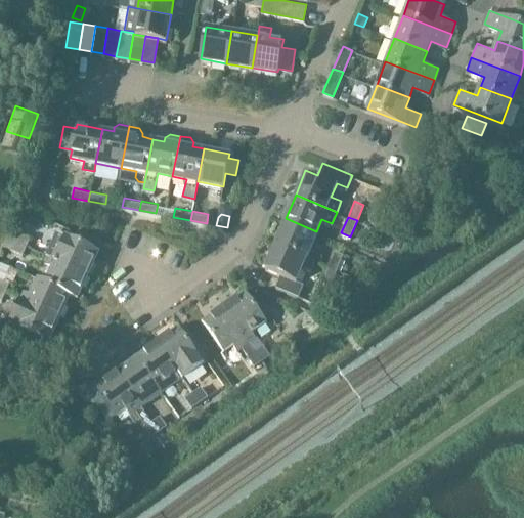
[(306,255),(316,231),(286,218),(275,243),(306,256),(306,255)]
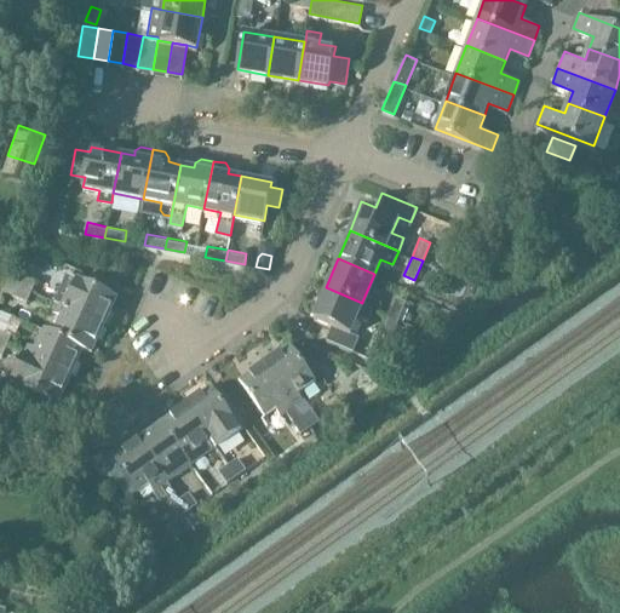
[(10,279),(32,288),(36,279),(23,271),(22,274),(15,270),(10,279)]
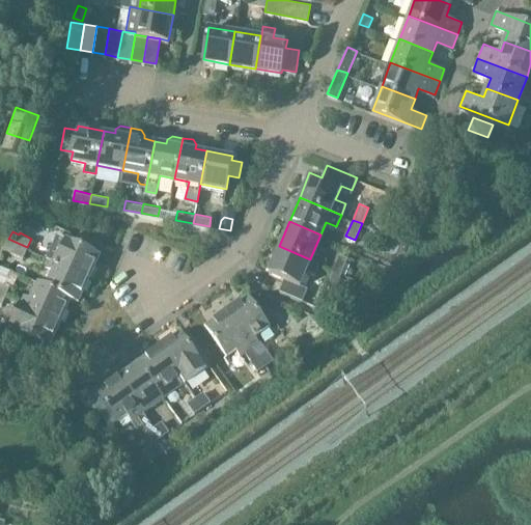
[(57,232),(47,256),(49,257),(88,276),(100,252),(103,254),(103,253),(57,232)]
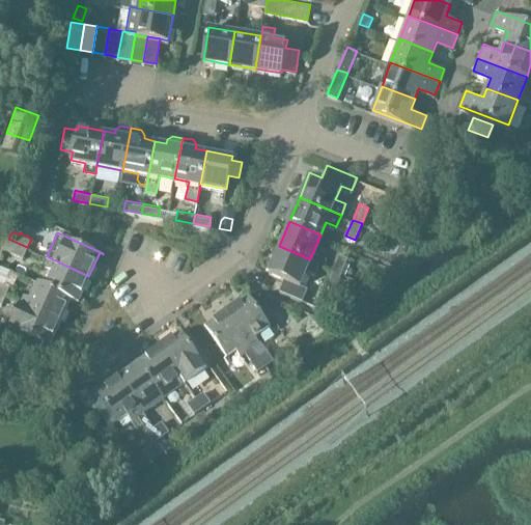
[(27,247),(8,239),(5,237),(1,246),(23,256),(27,247)]
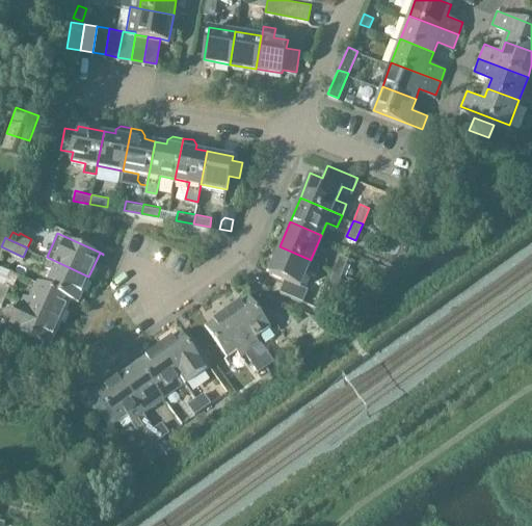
[(320,263),(311,259),(311,260),(280,246),(269,271),(285,278),(280,289),(303,298),(309,287),(300,283),(307,269),(316,273),(320,263)]
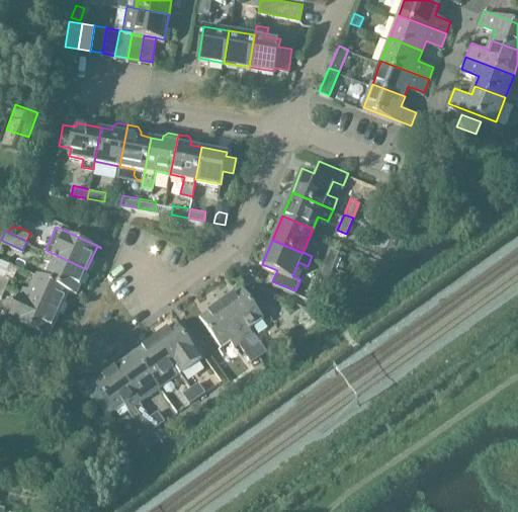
[(325,261),(333,265),(340,250),(331,246),(325,261)]
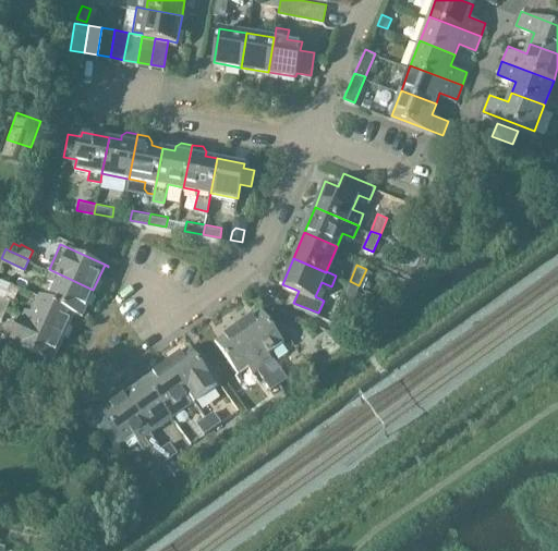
[(83,313),(93,290),(51,270),(41,293),(62,303),(61,305),(74,310),(86,316),(86,315),(83,313)]
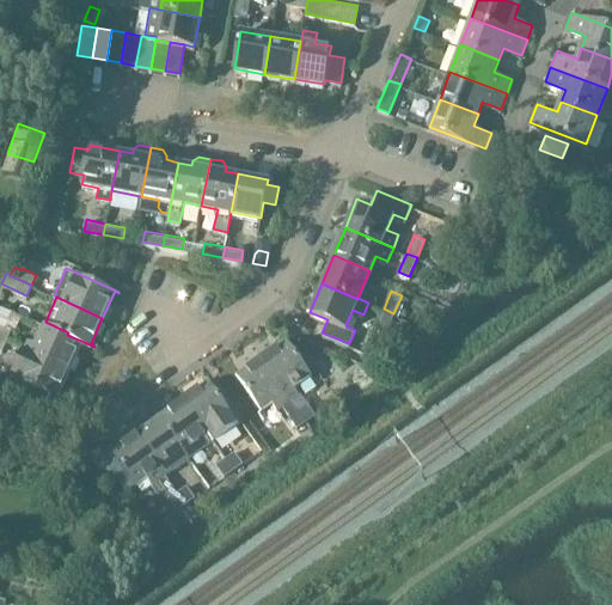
[(386,331),(393,313),(384,309),(375,328),(386,331)]
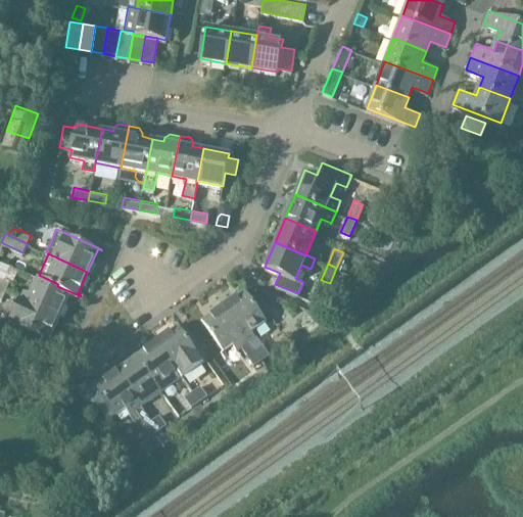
[(22,287),(19,295),(59,314),(69,291),(57,286),(58,284),(39,275),(37,274),(30,290),(22,287)]
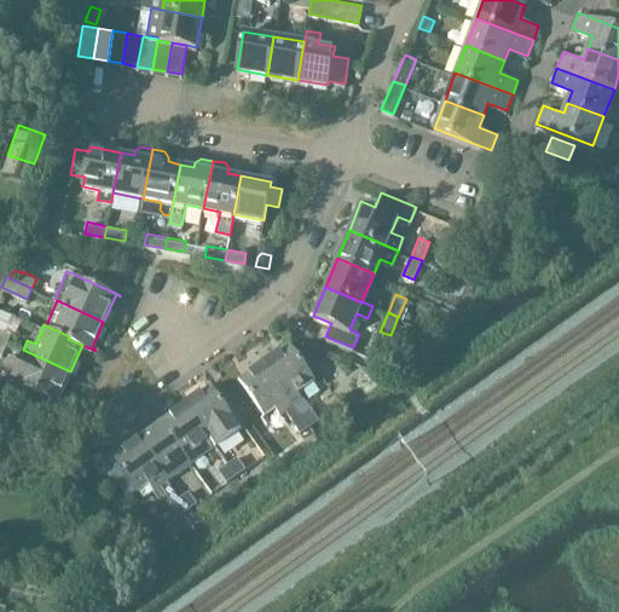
[(0,339),(6,342),(11,332),(0,327),(0,339)]
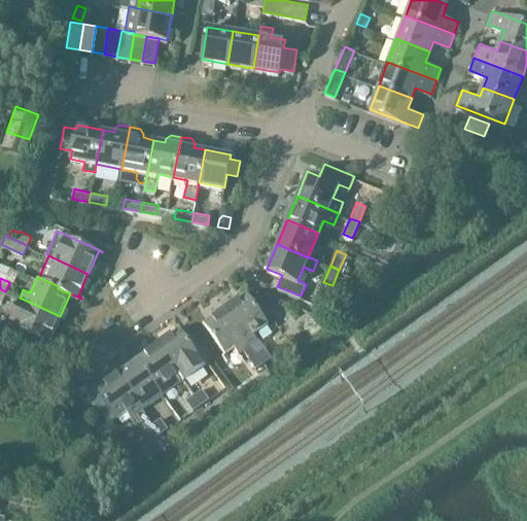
[(266,320),(246,291),(225,307),(251,342),(251,341),(258,337),(253,330),(266,320)]
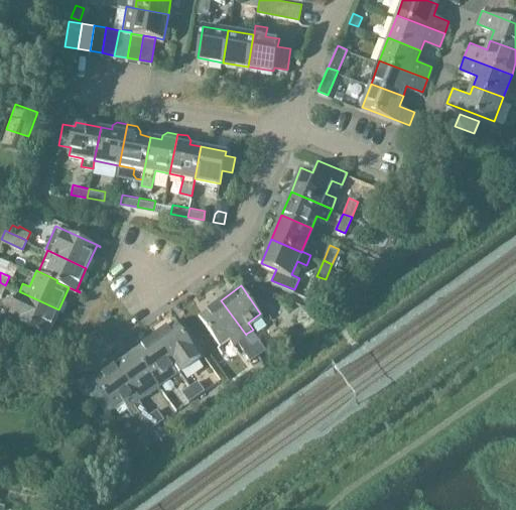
[(19,291),(8,313),(32,325),(51,334),(52,333),(48,331),(58,309),(19,291)]
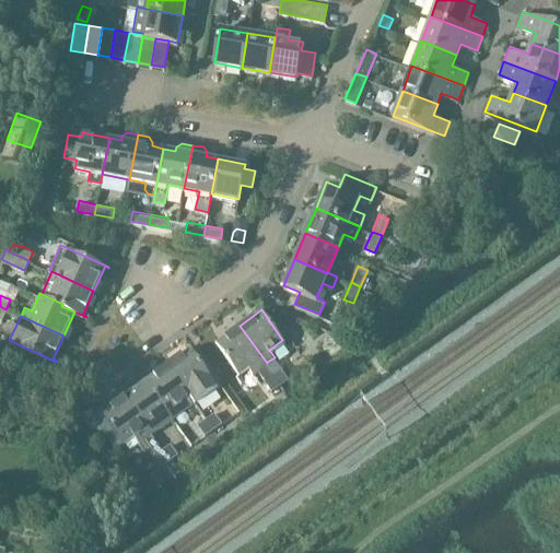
[(267,362),(267,363),(240,326),(218,341),(238,372),(247,366),(253,373),(257,369),(272,389),(281,383),(273,372),(267,362)]
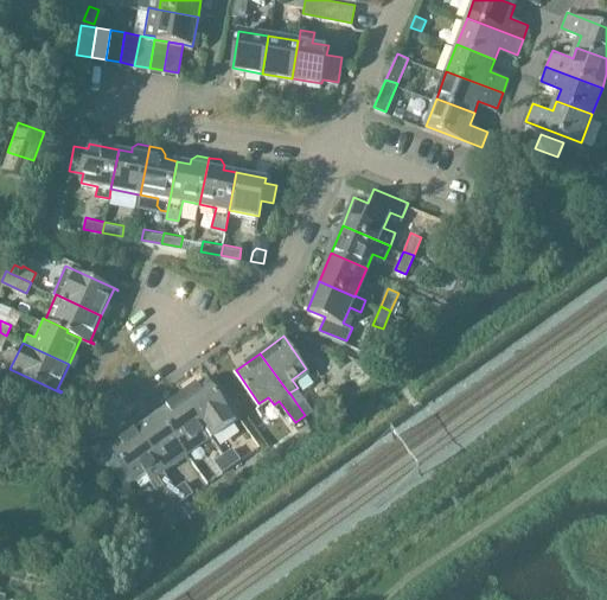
[(183,394),(212,435),(235,419),(227,407),(228,407),(206,377),(183,394)]
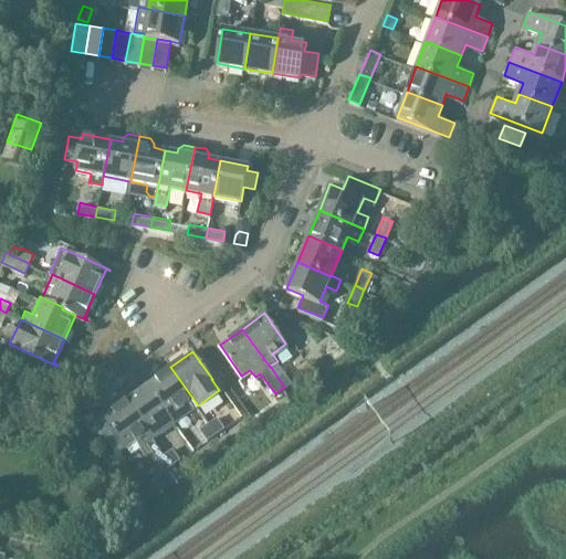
[(190,411),(198,405),(170,367),(148,382),(170,414),(185,404),(190,411)]
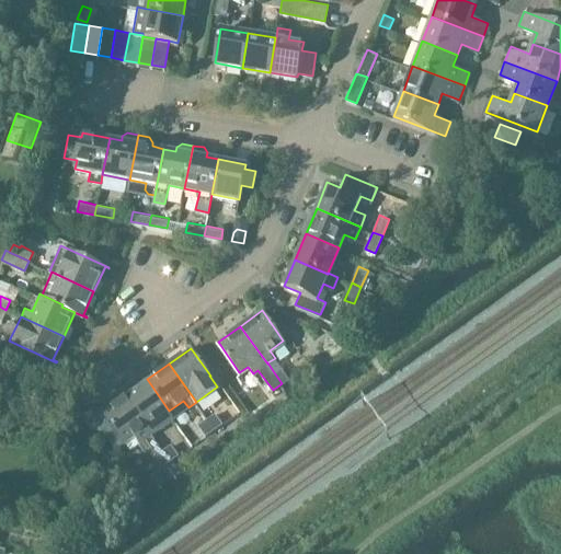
[(274,372),(282,383),(288,378),(281,367),(274,372)]
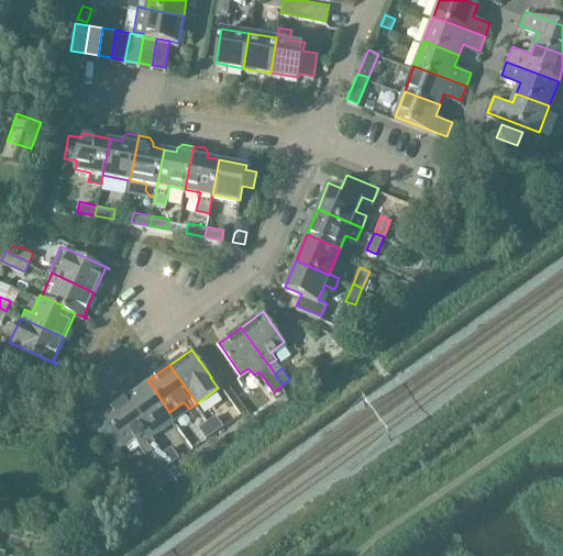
[(169,412),(147,380),(125,396),(152,435),(162,429),(156,421),(169,412)]
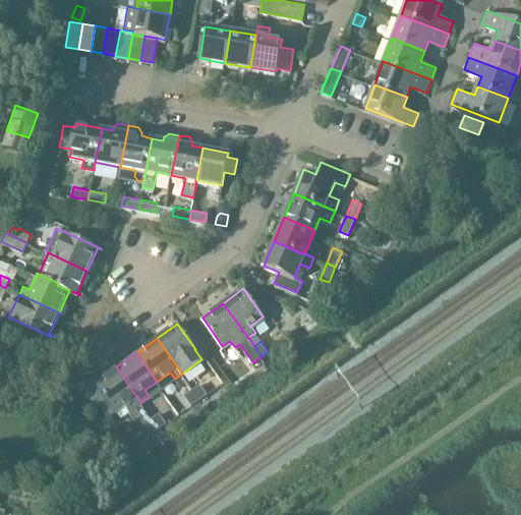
[(151,433),(157,427),(139,404),(140,403),(116,366),(113,361),(103,368),(102,372),(105,375),(96,381),(94,378),(93,379),(98,385),(89,391),(107,416),(115,409),(116,411),(125,405),(129,410),(133,408),(151,433)]
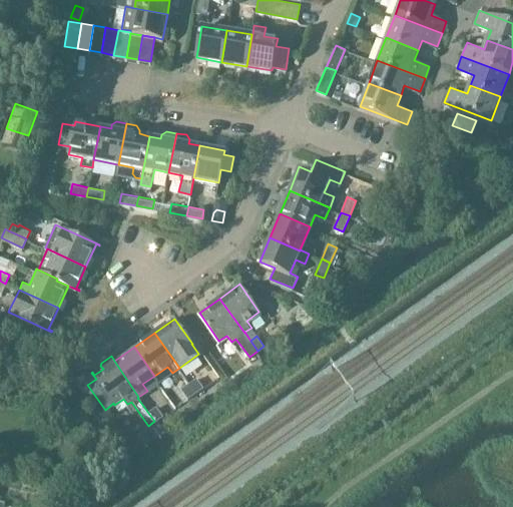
[(189,382),(196,392),(203,387),(196,377),(189,382)]
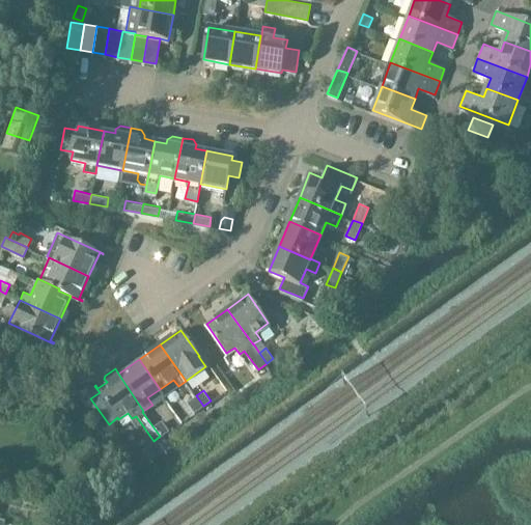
[(195,412),(203,406),(196,395),(188,402),(195,412)]
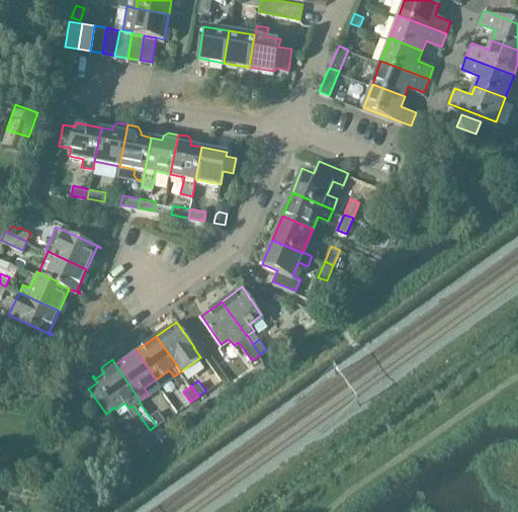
[(149,415),(157,424),(164,420),(157,410),(150,415),(149,415)]
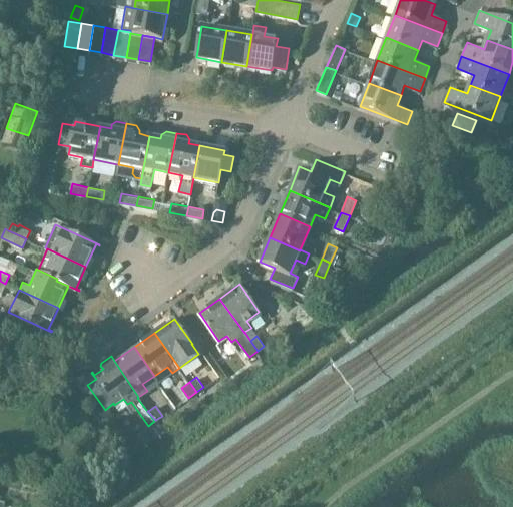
[(138,435),(128,442),(136,453),(146,446),(138,435)]
